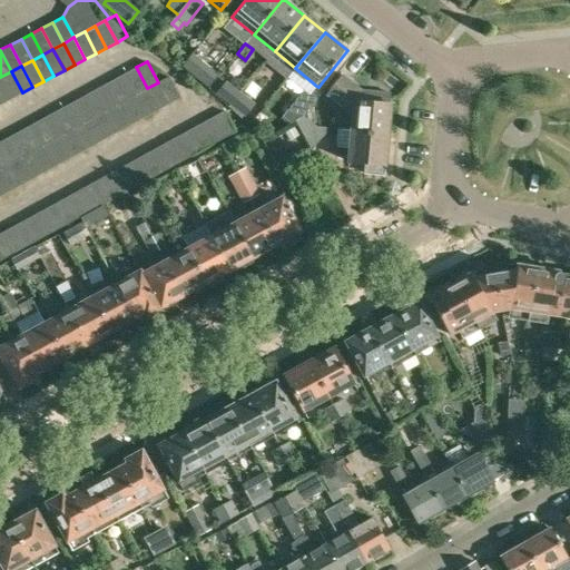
[(147,88),(136,67),(126,72),(137,94),(147,88)]
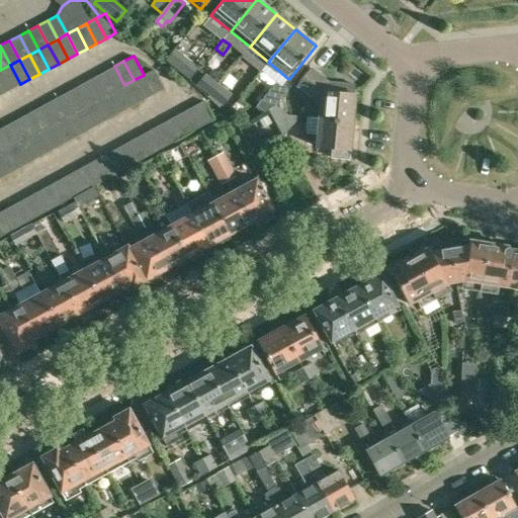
[(20,84),(10,65),(0,70),(11,89),(20,84)]
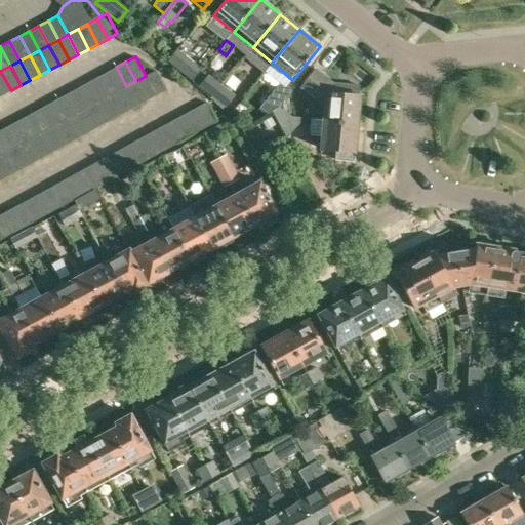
[(126,86),(116,67),(106,73),(116,91),(126,86)]
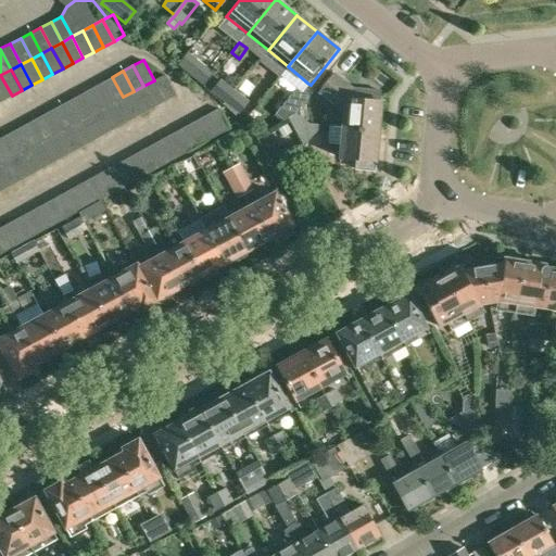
[(336,71),(318,91),(345,114),(344,126),(344,127),(379,130),(382,101),(382,100),(383,90),(373,89),(371,92),(358,90),(354,87),(336,71)]
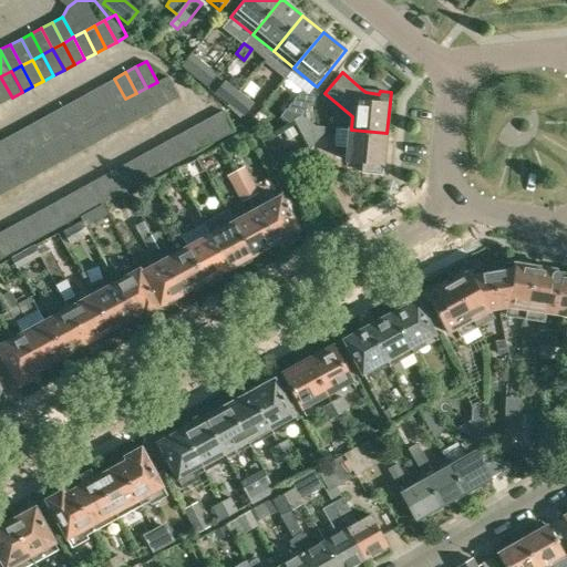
[(179,96),(167,75),(157,82),(168,102),(179,96)]
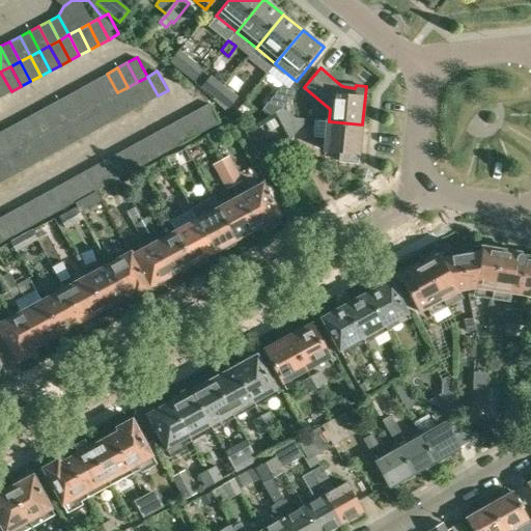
[(11,91),(0,72),(0,93),(1,96),(11,91)]
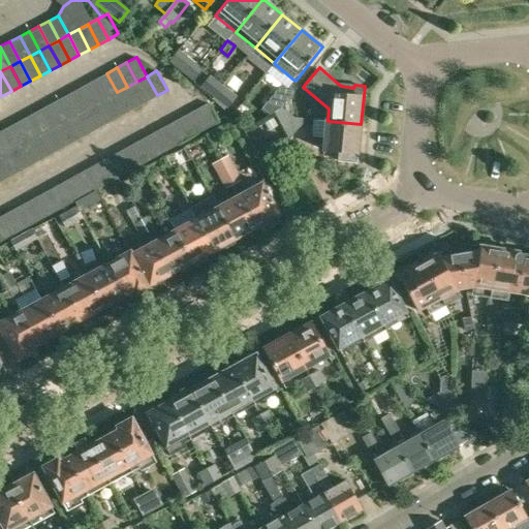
[(117,92),(106,73),(97,79),(107,97),(117,92)]
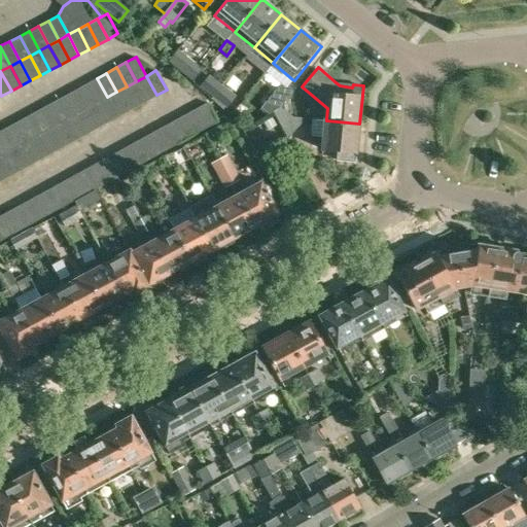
[(209,74),(200,86),(212,97),(222,85),(209,74)]
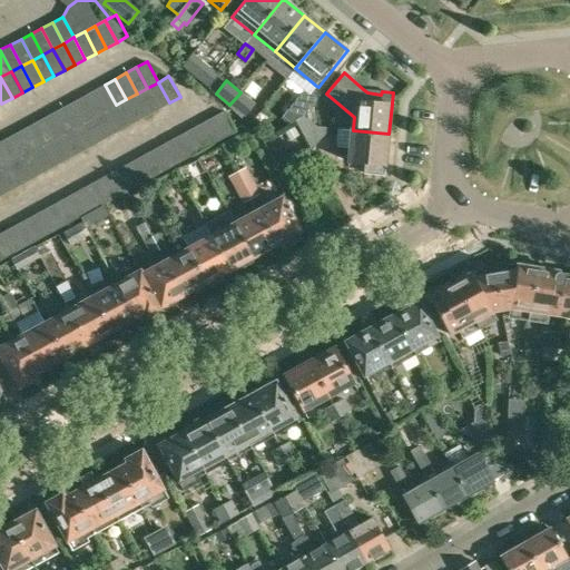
[(159,109),(169,102),(158,82),(147,88),(159,109)]
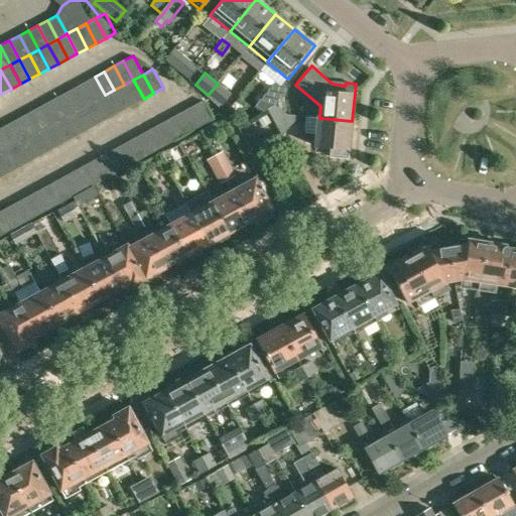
[(105,95),(95,77),(85,82),(95,101),(105,95)]
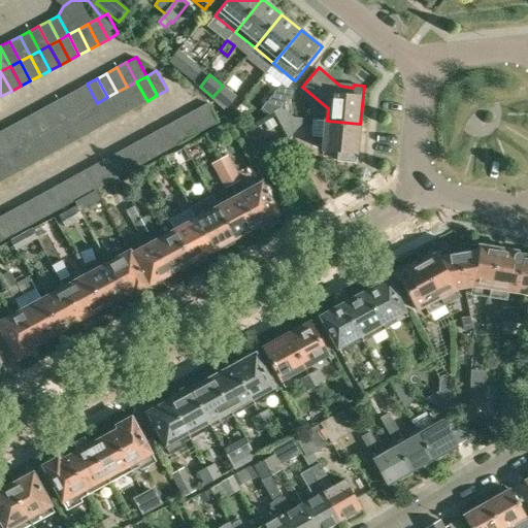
[(137,106),(147,101),(136,81),(127,87),(137,106)]
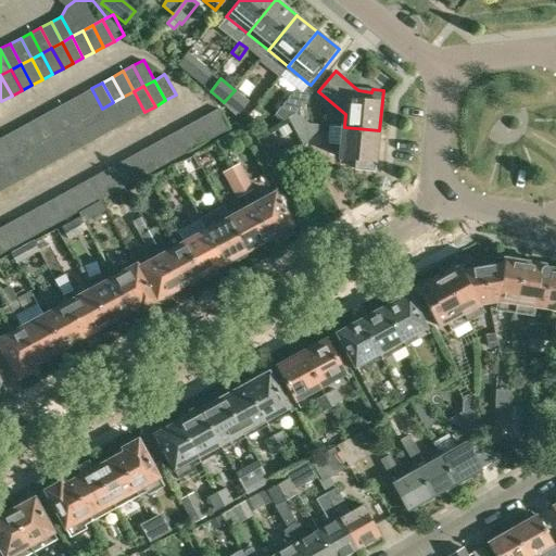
[(102,109),(91,88),(81,93),(92,114),(102,109)]
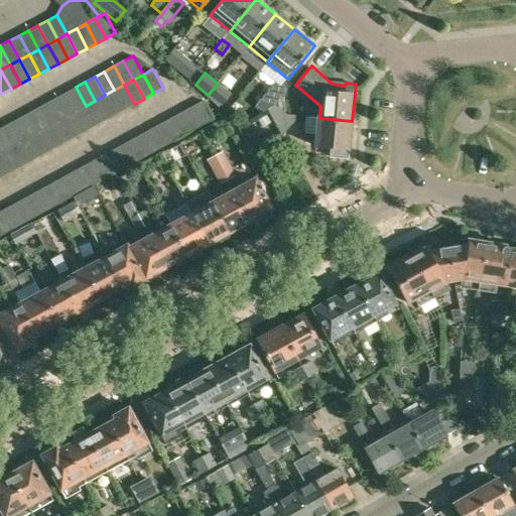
[(218,84),(208,95),(221,105),(230,94),(218,84)]
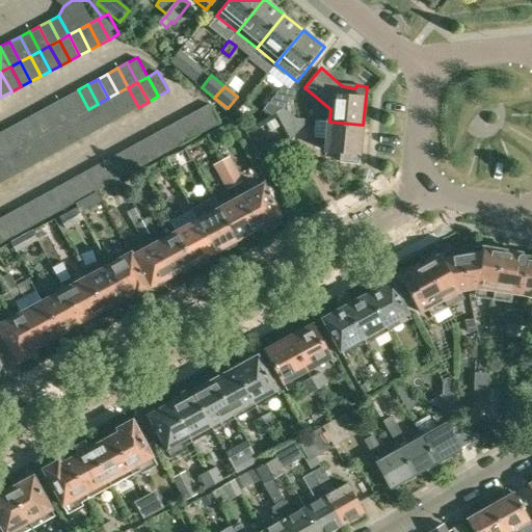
[(280,87),(263,107),(271,115),(275,111),(283,107),(295,92),(296,91),(290,86),(287,86),(280,87)]
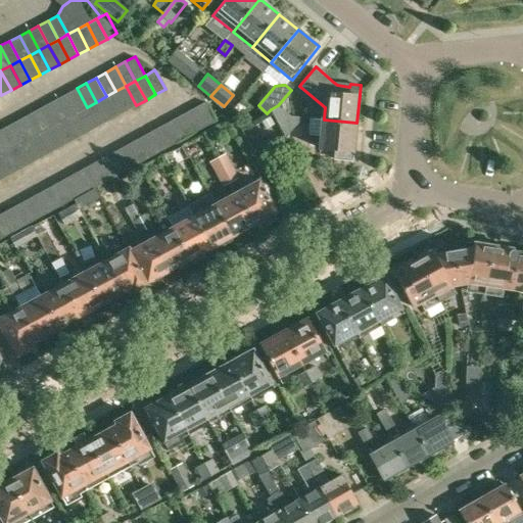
[(127,110),(136,105),(126,86),(115,91),(127,110)]
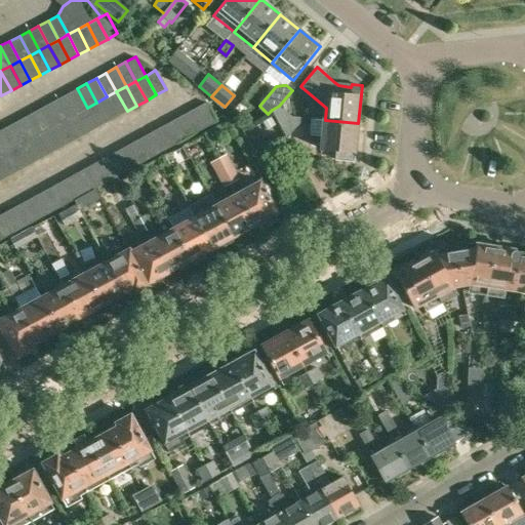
[(87,108),(77,88),(67,93),(77,113),(87,108)]
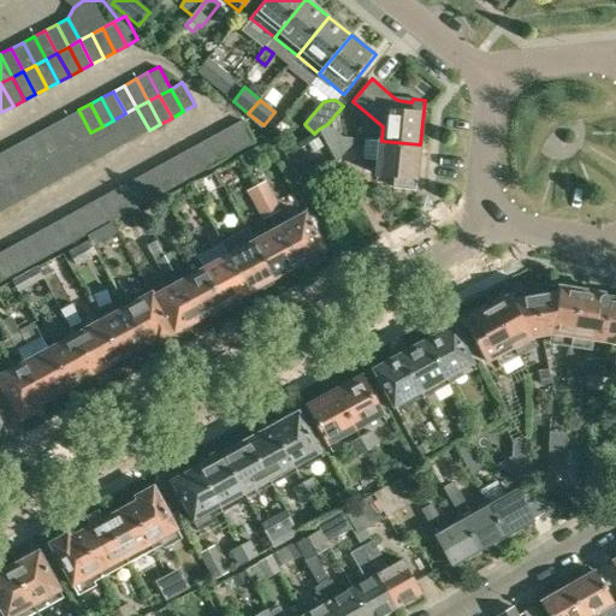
[(137,136),(149,130),(136,107),(125,113),(137,136)]
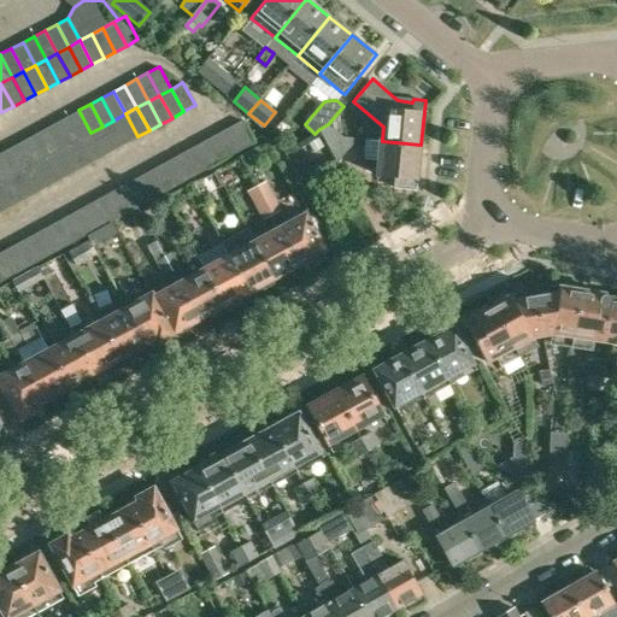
[(90,133),(78,110),(68,117),(80,139),(90,133)]
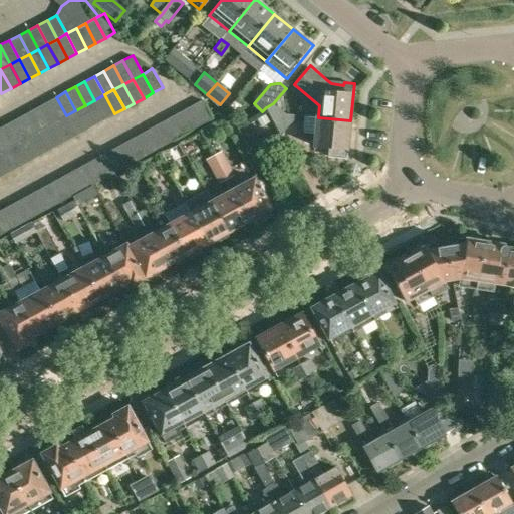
[(105,118),(114,113),(104,94),(94,100),(105,118)]
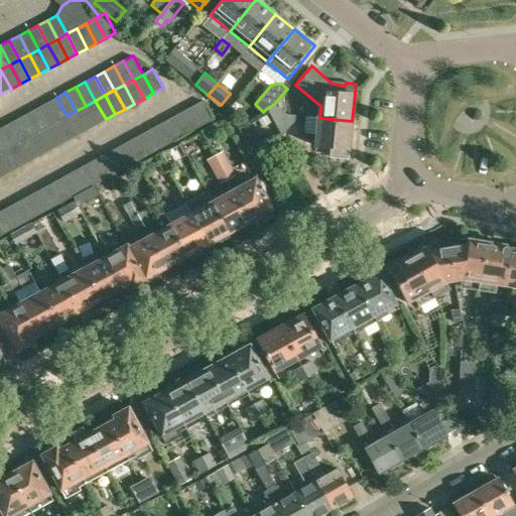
[(67,116),(56,98),(46,103),(57,121),(67,116)]
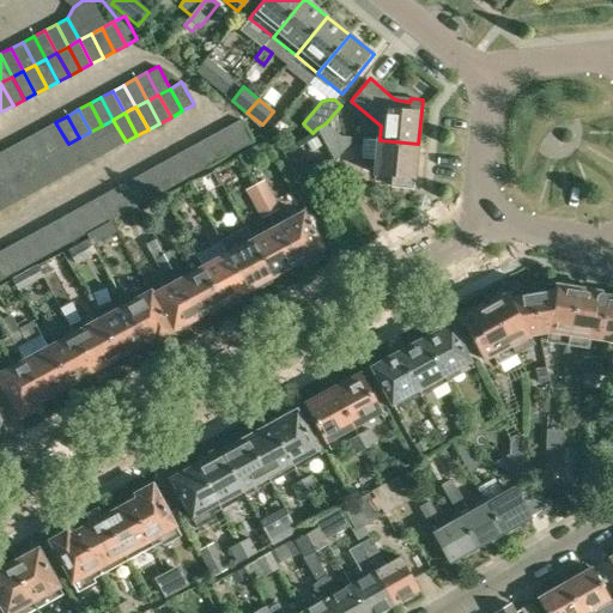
[(254,141),(241,119),(230,126),(242,147),(254,141)]
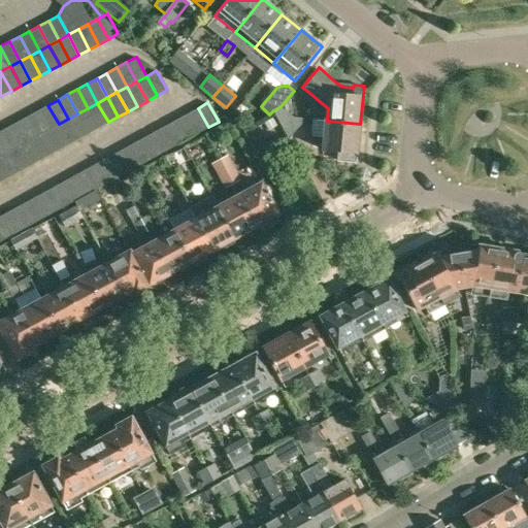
[(98,128),(108,122),(97,103),(88,108),(98,128)]
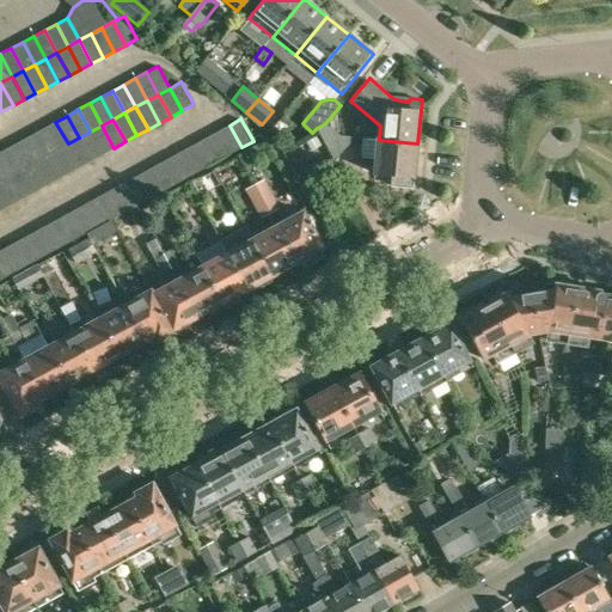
[(56,151),(68,144),(55,122),(44,128),(56,151)]
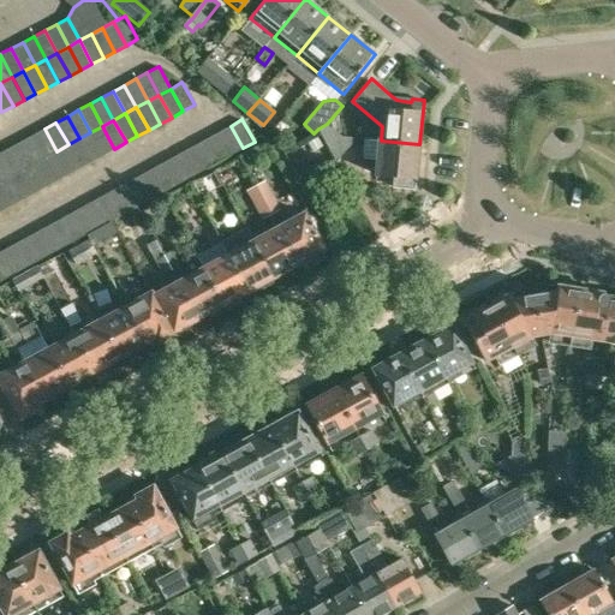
[(335,130),(327,124),(318,129),(323,138),(335,160),(351,145),(352,137),(344,137),(335,130)]
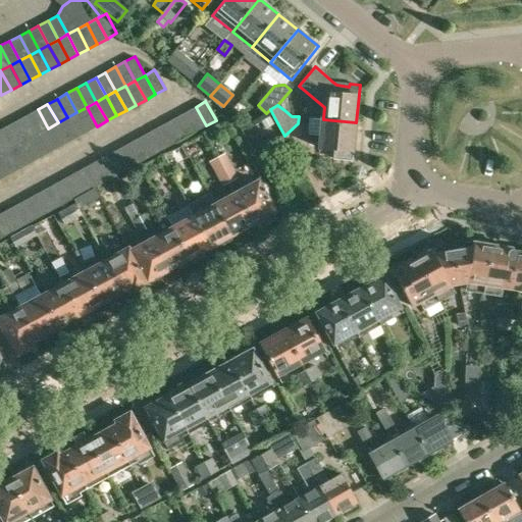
[(88,132),(97,126),(87,107),(76,112),(88,132)]
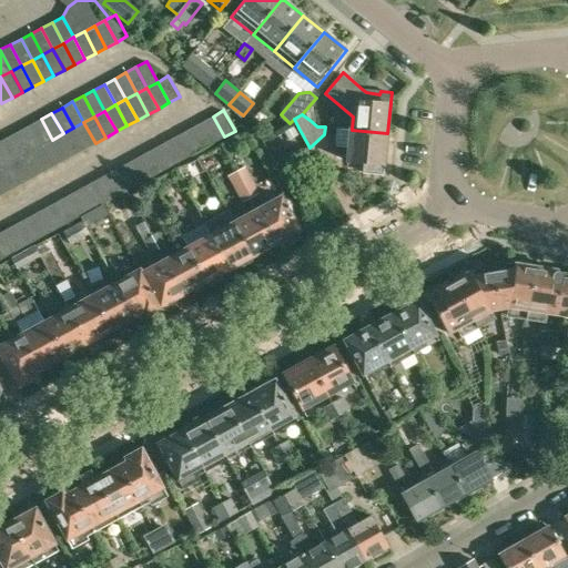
[(224,137),(213,117),(202,122),(214,143),(224,137)]
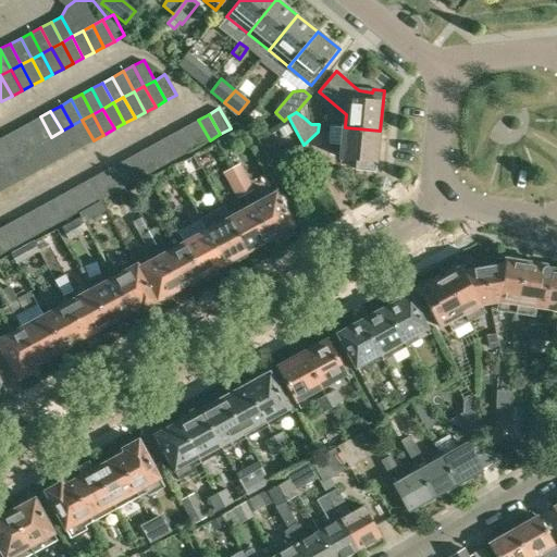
[(41,143),(51,137),(40,116),(29,122),(41,143)]
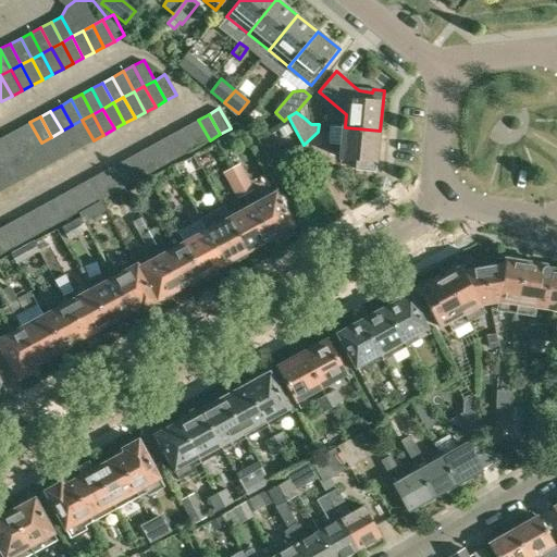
[(83,146),(94,140),(82,120),(72,125),(83,146)]
